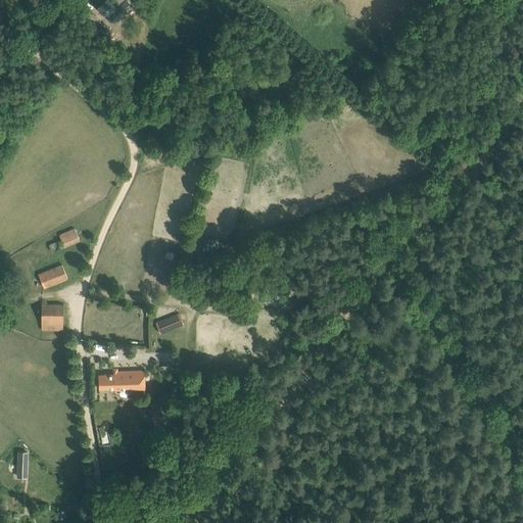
[(116,16),(112,12),(111,11),(117,5),(111,0),(103,0),(97,6),(106,15),(111,20),(116,16)]
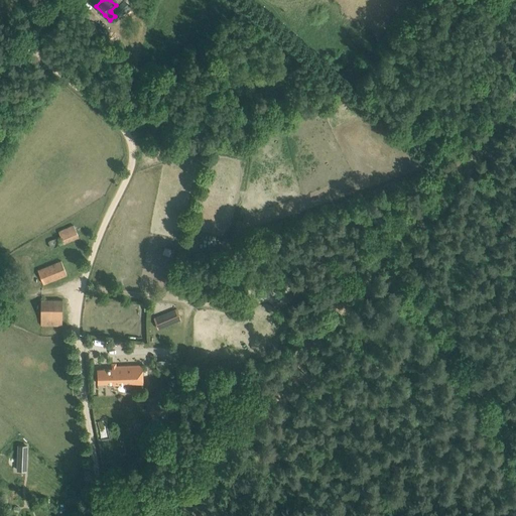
[(98,28),(101,31),(106,35),(111,30),(103,23),(99,27),(98,28)]
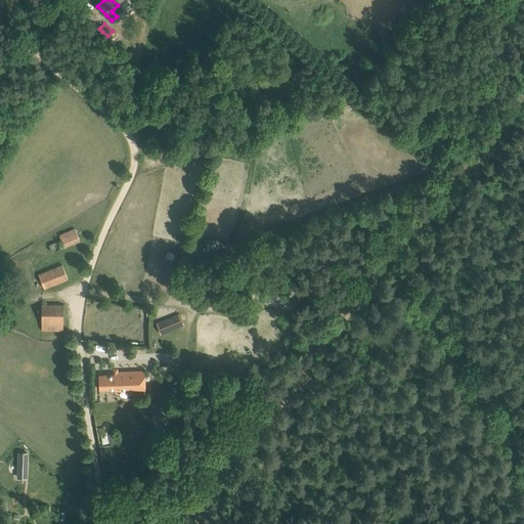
[(59,235),(64,246),(80,239),(75,228),(59,235)]
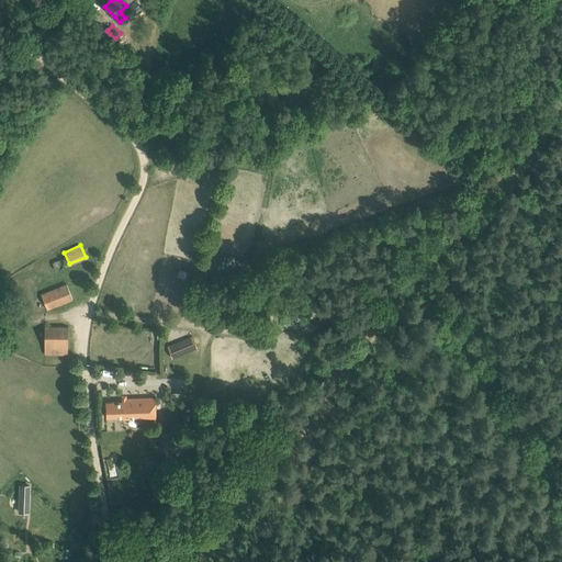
[(53,262),(56,270),(66,266),(63,258),(53,262)]
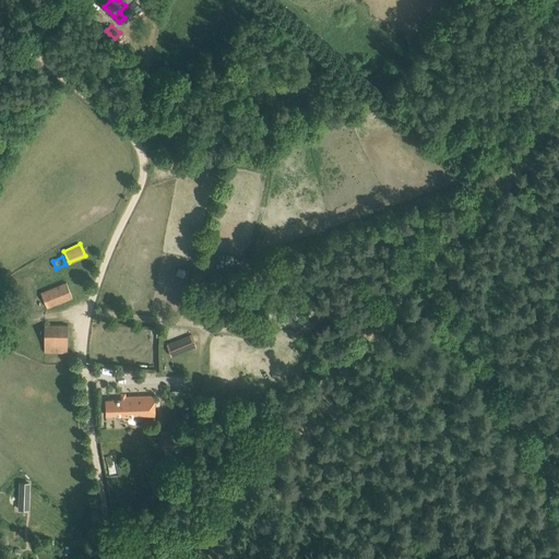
[(68,282),(42,289),(46,306),(73,298),(68,282)]
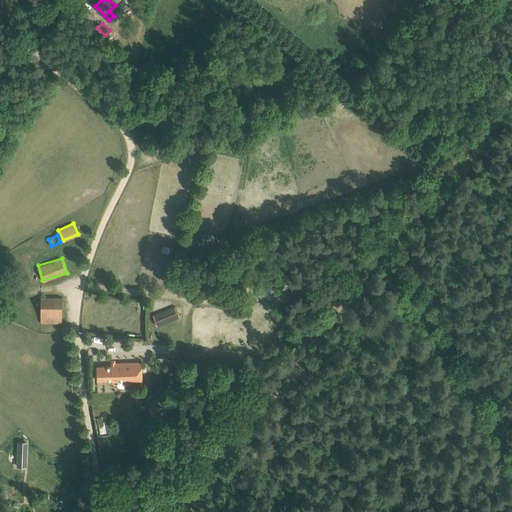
[(40,323),(62,323),(62,297),(41,297),(40,323)]
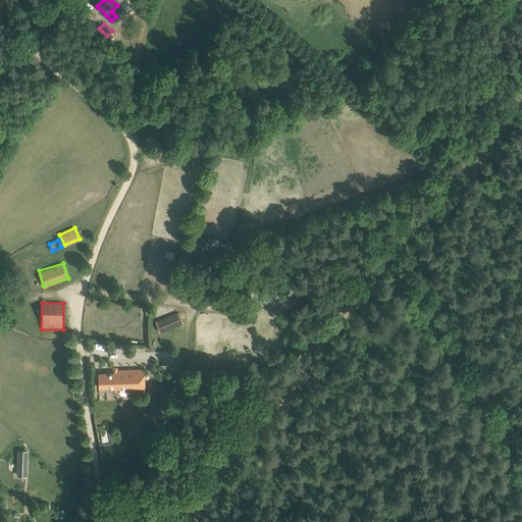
[(184,322),(178,311),(155,320),(160,331),(184,322)]
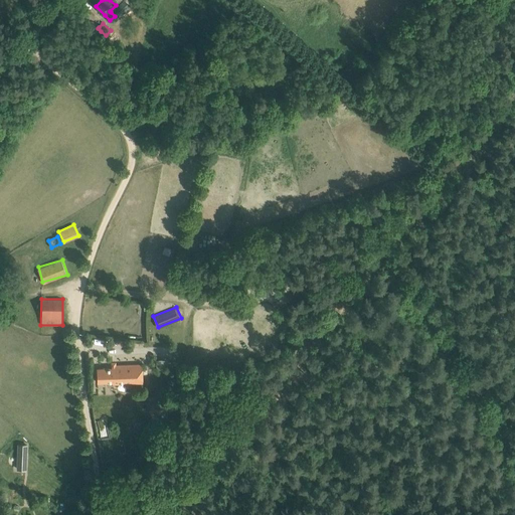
[(158,366),(169,364),(167,357),(157,359),(158,366)]
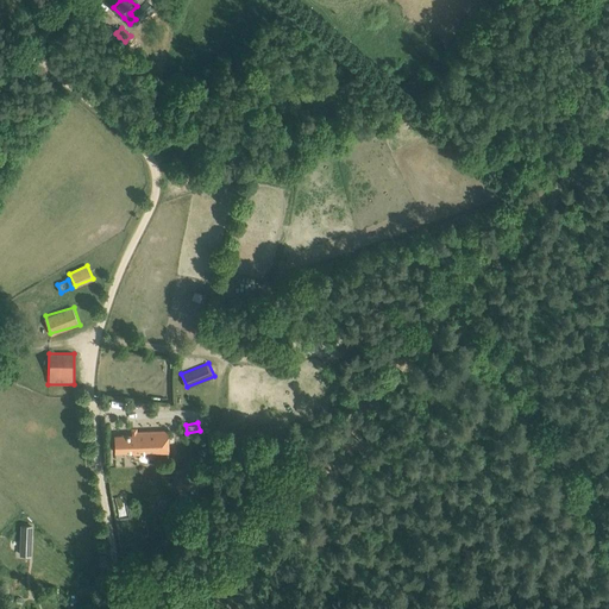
[(132,432),(132,434),(114,435),(115,452),(133,451),(133,453),(169,452),(168,431),(132,432)]
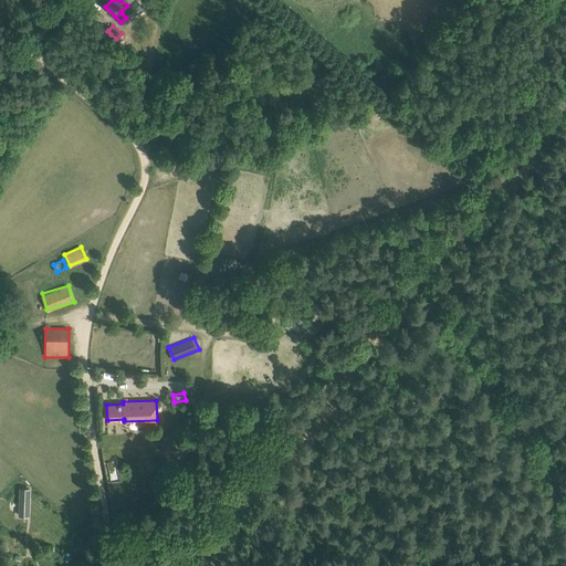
[(182,439),(164,442),(167,462),(186,459),(182,439)]
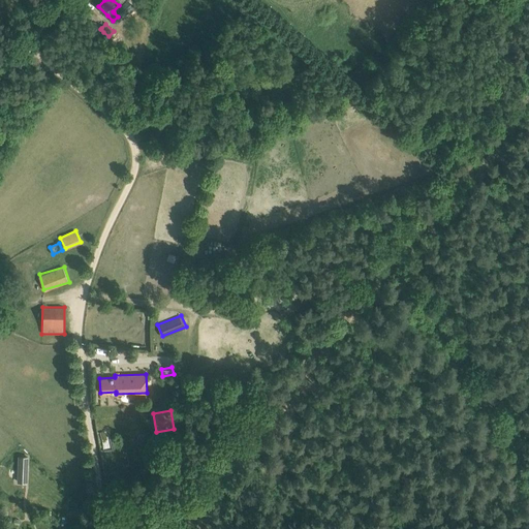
[(29,457),(19,456),(18,481),(28,481),(29,457)]
